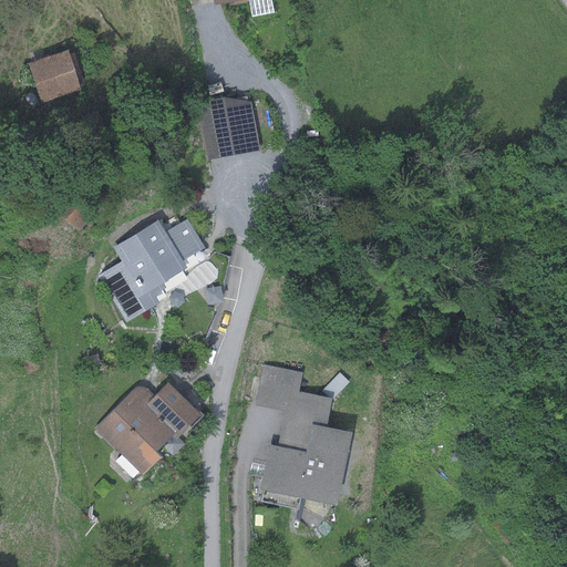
[(66,50),(28,63),(40,103),(80,90),(66,50)]
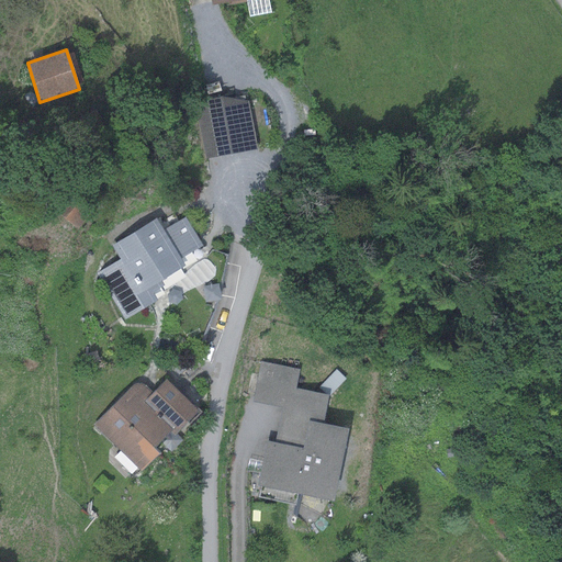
[(248,100),(197,109),(204,159),(257,150),(248,100)]
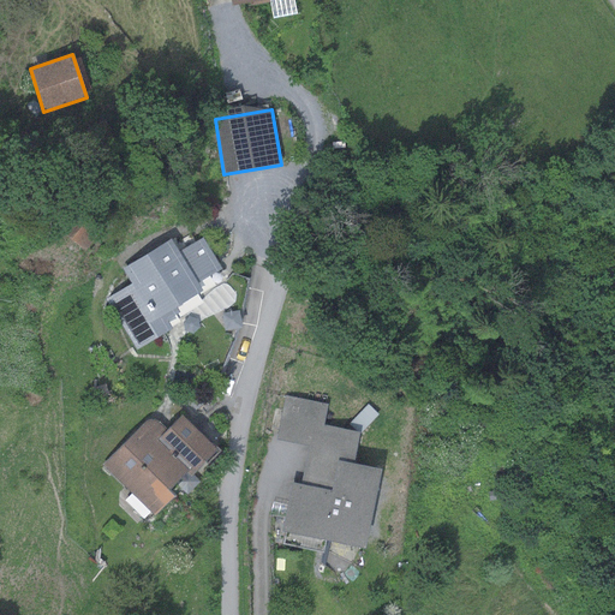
[(78,210),(60,232),(83,251),(102,230),(78,210)]
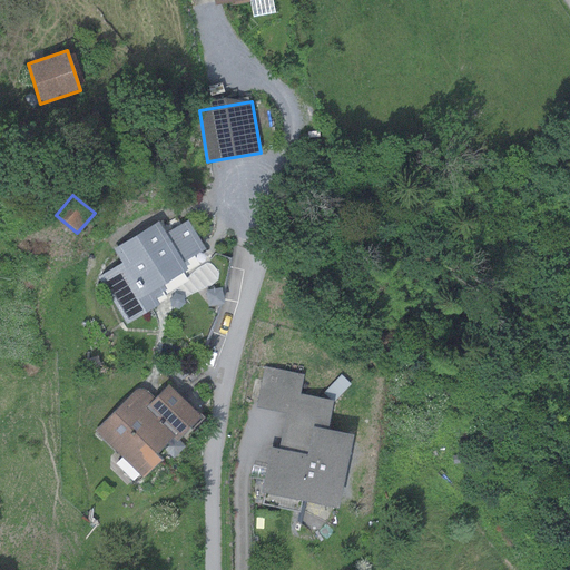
[(158,222),(112,248),(121,263),(97,277),(126,325),(146,312),(138,298),(187,269),(183,263),(205,248),(188,219),(165,234),(158,222)]
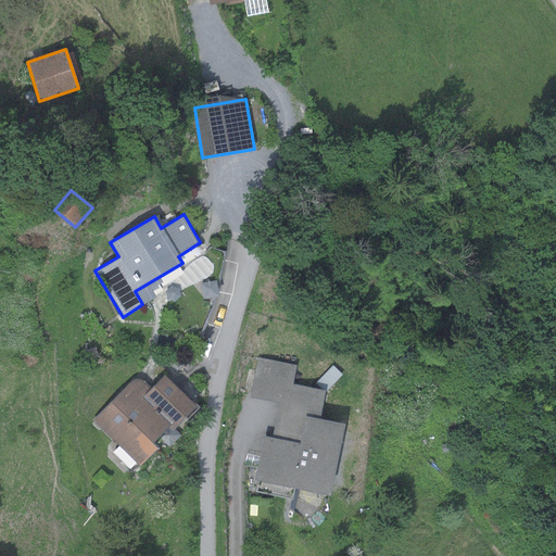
[(279,404),(272,438),(300,444),(305,417),(319,419),(325,391),(292,384),(297,366),(258,358),(251,397),(279,404)]
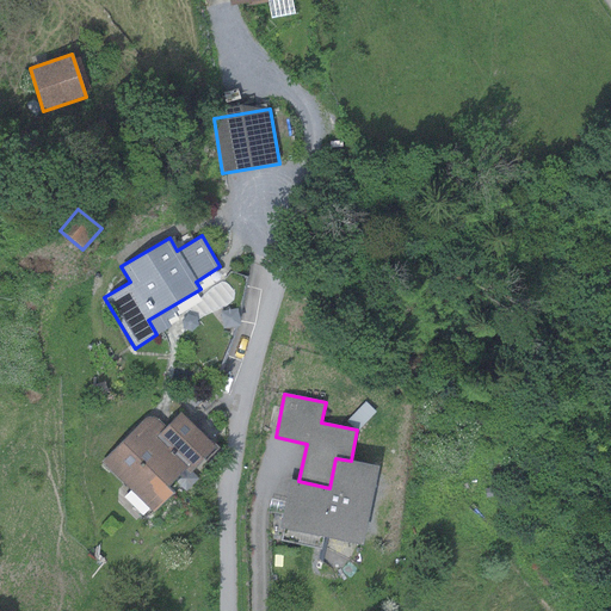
[(150,413),(102,462),(154,512),(173,493),(166,486),(184,468),(189,473),(215,446),(180,412),(165,427),(150,413)]
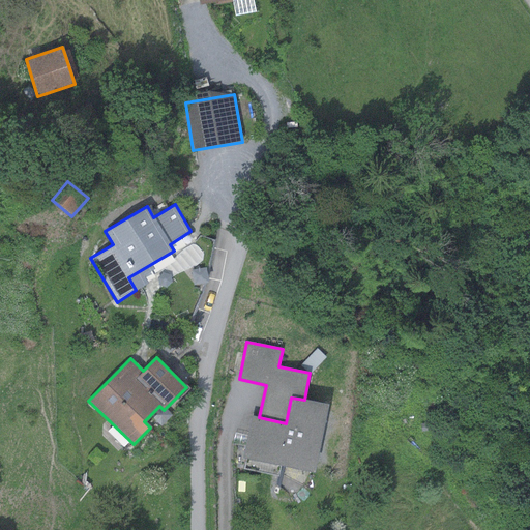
[(259,417),(251,416),(242,458),(314,472),(327,405),(304,400),(291,398),(286,423),(259,417)]
